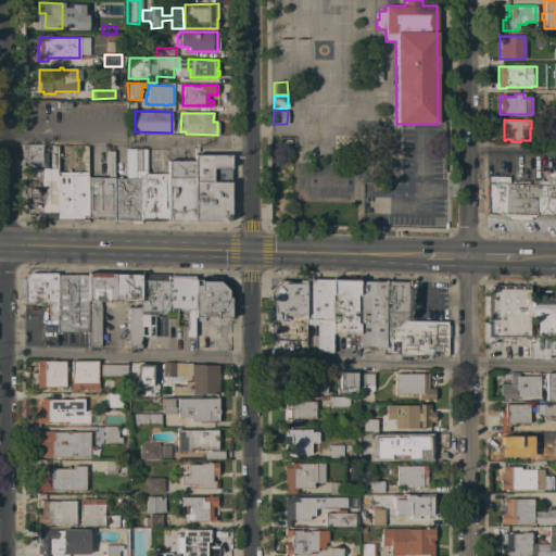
[(38,218),(38,214),(26,213),(27,196),(25,196),(25,188),(26,188),(26,162),(25,162),(25,144),(41,144),(41,162),(42,162),(42,175),(58,175),(57,215),(57,218),(38,218)]
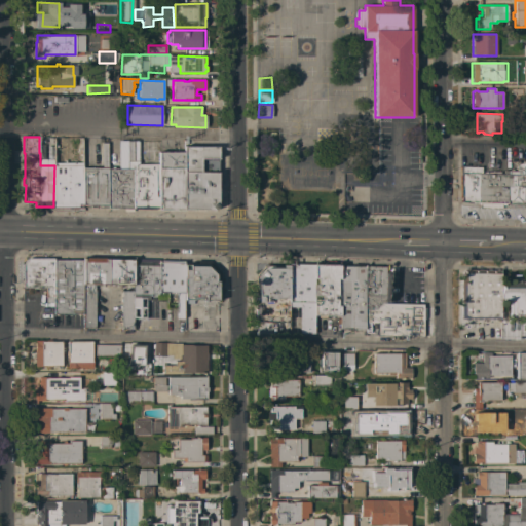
[(54,165),(67,166),(67,138),(83,138),(82,167),(82,204),(53,203),(54,165)]
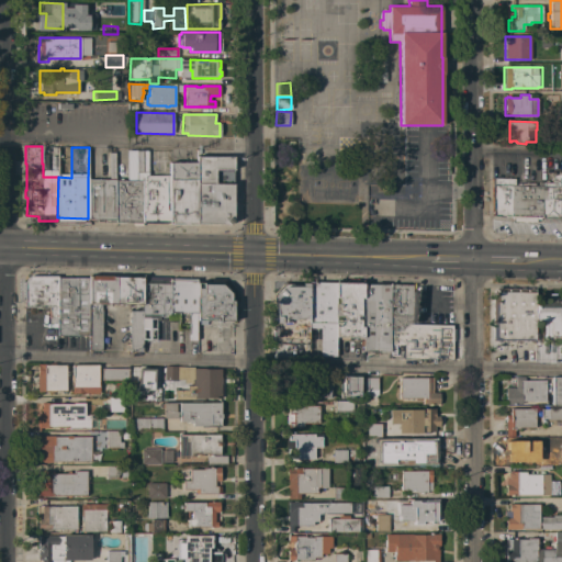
[(115,223),(115,180),(135,180),(135,150),(148,150),(148,176),(169,176),(169,223),(115,223)]
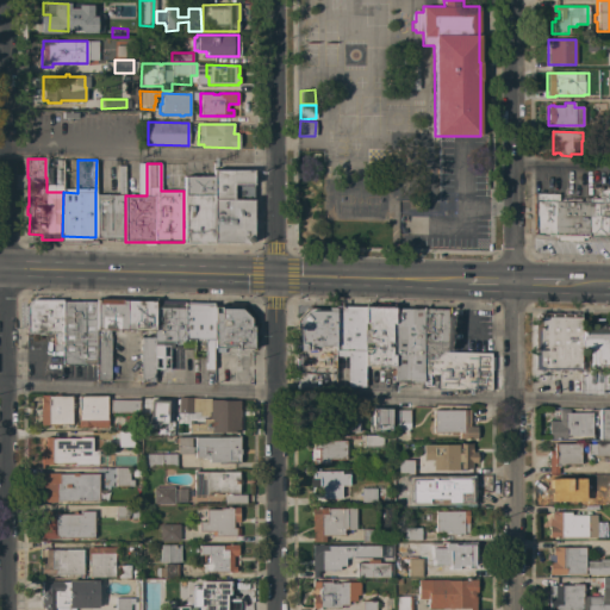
[(118,242),(118,238),(103,238),(95,238),(95,237),(95,194),(117,195),(118,166),(126,166),(125,195),(125,242),(118,242)]
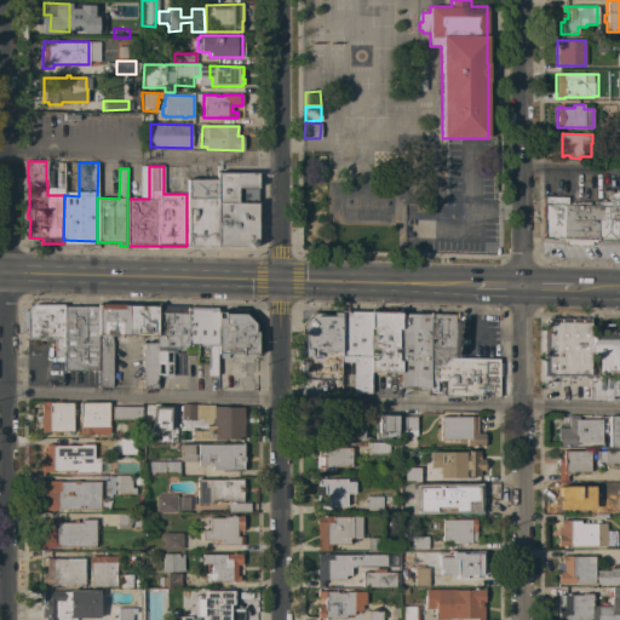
[(256,173),(257,241),(252,247),(217,247),(217,179),(217,173),(256,173)]
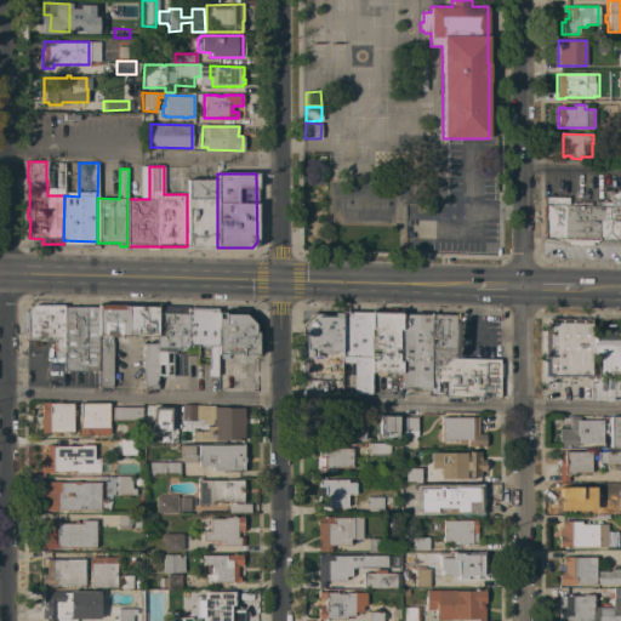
[(217,180),(217,248),(187,246),(187,194),(187,180),(217,180)]
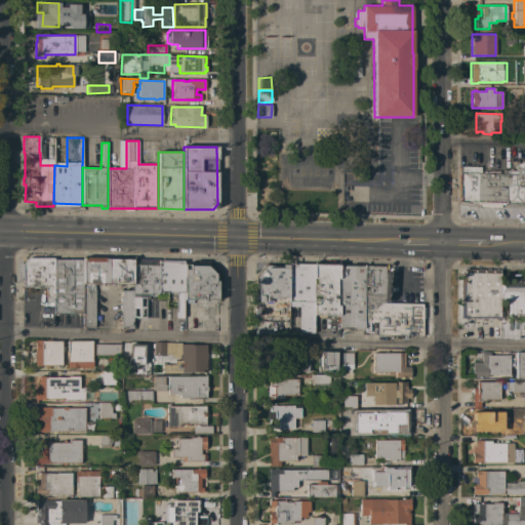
[(524,203),(505,203),(505,206),(497,206),(497,202),(496,202),(496,206),(488,206),(488,203),(487,203),(487,205),(480,205),(481,202),(479,202),(479,205),(477,205),(477,202),(470,202),(470,204),(460,204),(460,166),(481,167),(481,173),(482,173),(483,171),(486,171),(486,173),(490,173),(490,171),(499,171),(499,173),(502,173),(502,170),(514,171),(514,162),(524,162),(524,203)]
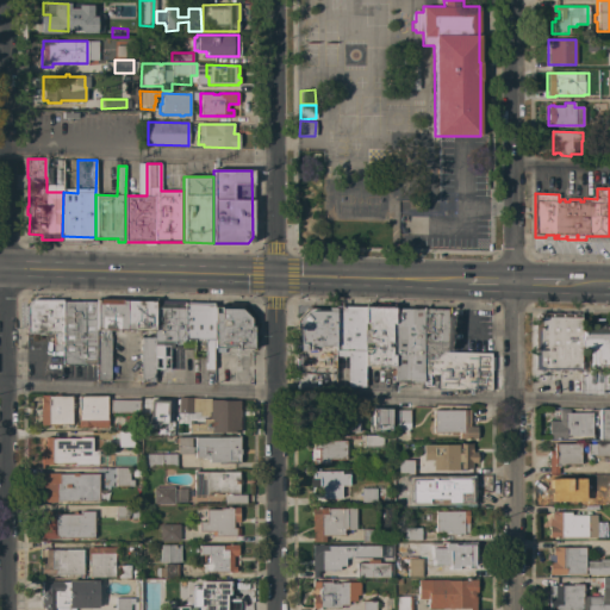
[(62,346),(53,346),(53,332),(36,332),(36,337),(31,337),(31,334),(27,332),(27,323),(22,323),(22,304),(30,294),(62,294),(62,302),(62,346)]
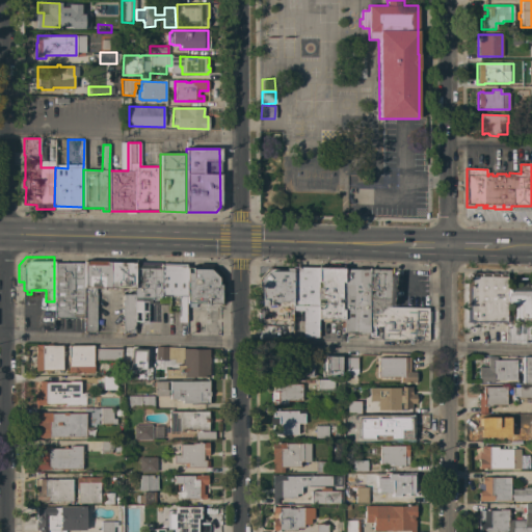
[(54,263),(83,263),(83,317),(54,317),(54,301),(54,263)]
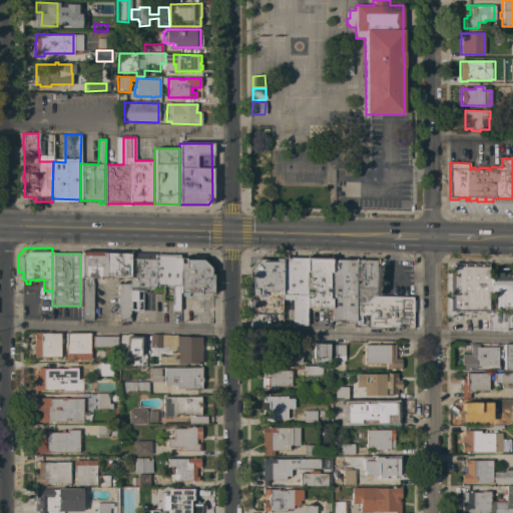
[(92,279),(92,321),(80,321),(80,306),(80,253),(82,253),(82,254),(101,254),(101,253),(104,253),(104,279),(92,279)]
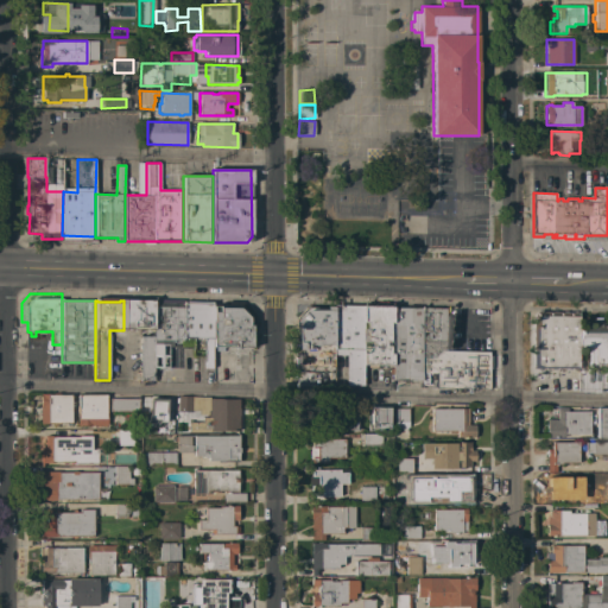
[(124,301),(154,301),(154,308),(154,329),(124,330),(124,301)]
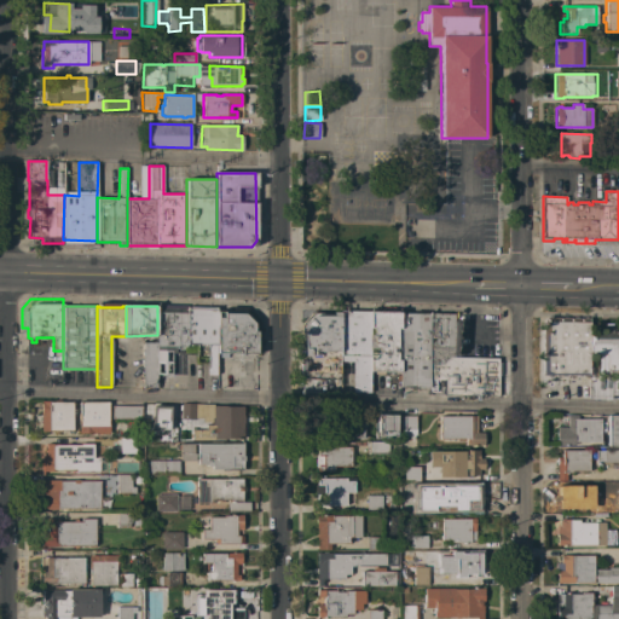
[(217,307),(217,311),(217,356),(217,375),(207,375),(207,345),(186,345),(186,313),(186,307),(217,307)]
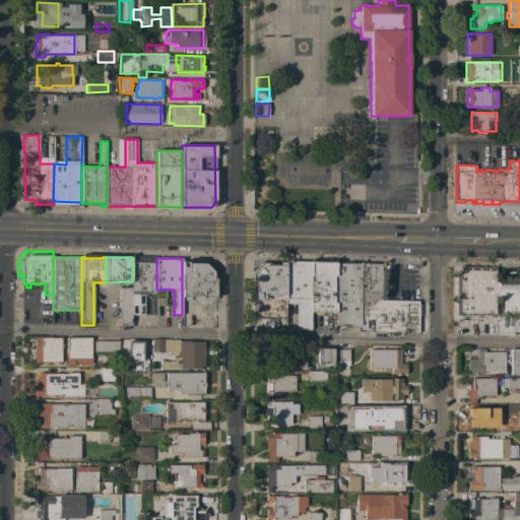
[(182,261),(204,261),(207,260),(215,269),(215,270),(215,298),(182,299),(182,261)]
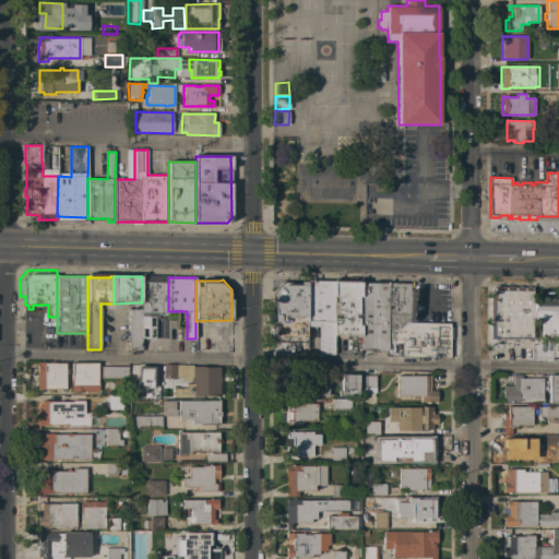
[(307,345),(273,345),(273,319),(274,308),(272,308),(272,306),(269,306),(270,293),(274,294),(275,292),(270,286),(276,280),(281,284),(283,282),(283,281),(302,280),(302,283),(307,283),(308,326),(307,345)]
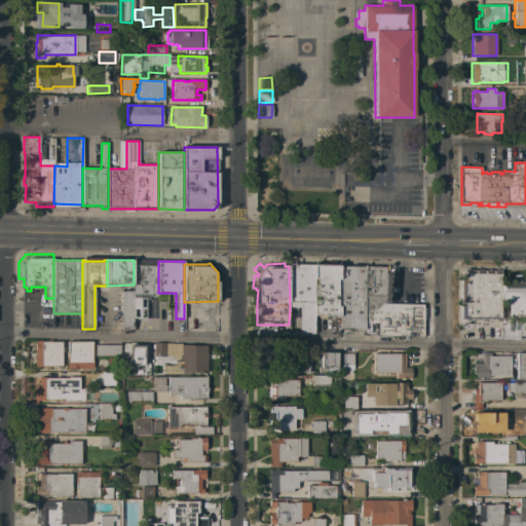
[(289,266),(290,264),(314,265),(314,316),(313,334),(298,334),(299,307),(290,307),(289,266)]
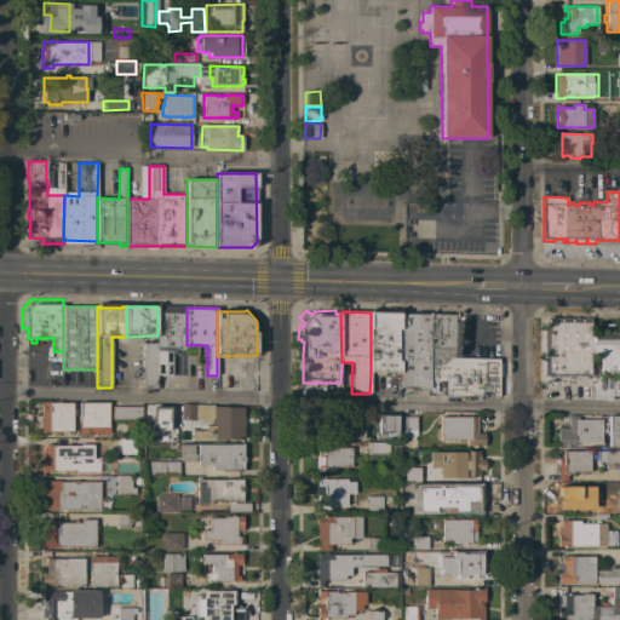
[(400,374),(371,373),(371,313),(400,314),(400,374)]
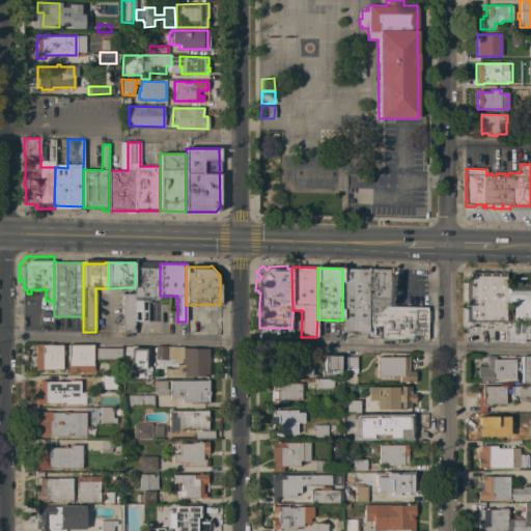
[(160,269),(160,296),(160,297),(159,297),(159,299),(157,299),(157,297),(150,297),(150,303),(147,303),(147,320),(135,320),(135,294),(135,287),(135,269),(160,269)]
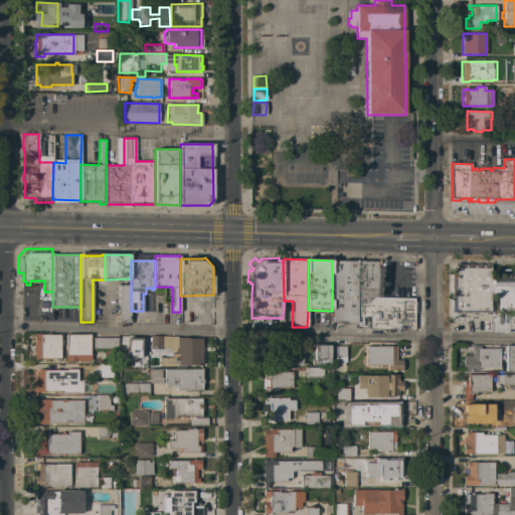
[(358,262),(357,323),(332,322),(332,317),(329,317),(329,312),(332,312),(332,311),(332,261),(358,262)]
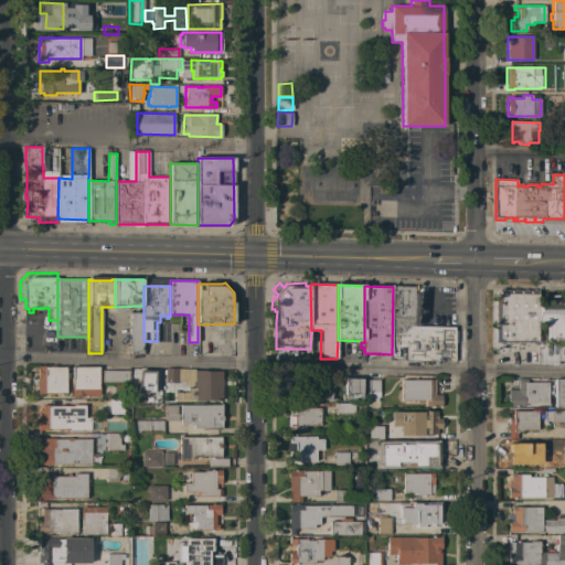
[(414,288),(413,327),(454,328),(454,362),(413,361),(392,361),(392,354),(393,287),(414,288)]
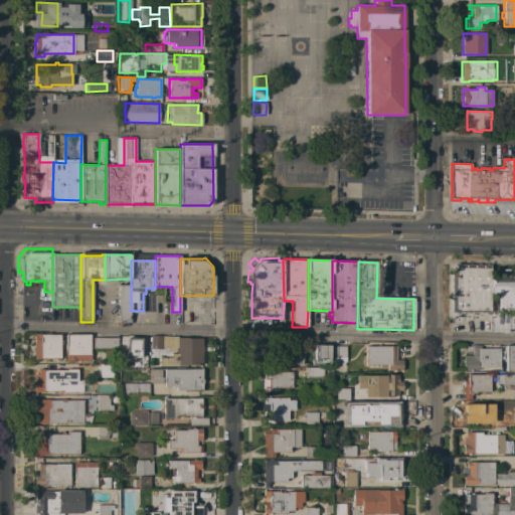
[(491,276),(503,276),(503,270),(512,270),(511,312),(499,311),(500,295),(491,295),(490,313),(452,312),(453,274),(453,264),(491,265),(491,276)]
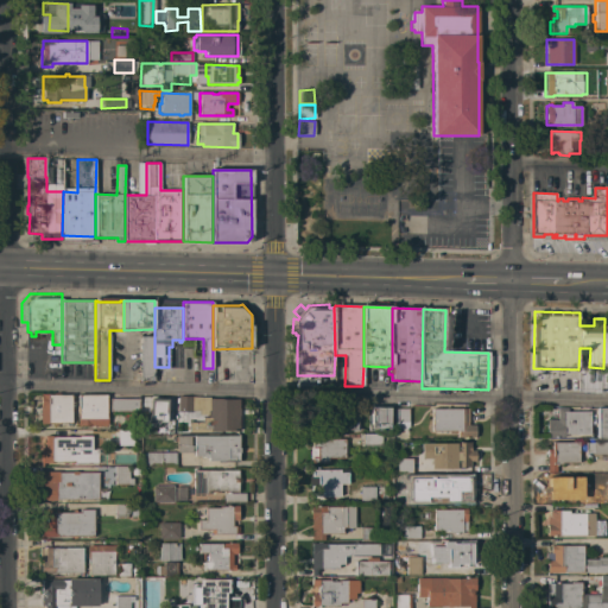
[(154,367),(154,380),(140,380),(140,336),(154,336),(154,367)]
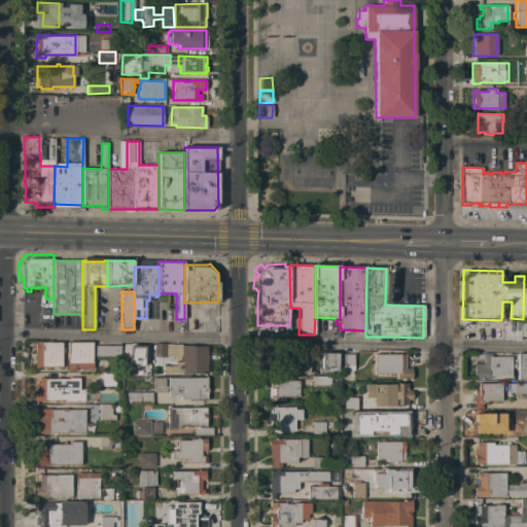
[(524,340),(525,320),(499,320),(499,340),(524,340)]
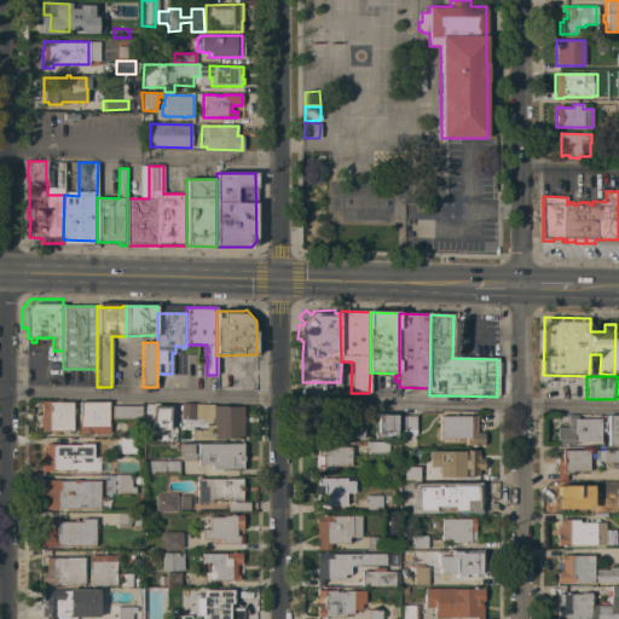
[(73,431),(61,431),(61,433),(53,433),(53,432),(41,432),(40,403),(71,401),(73,431)]
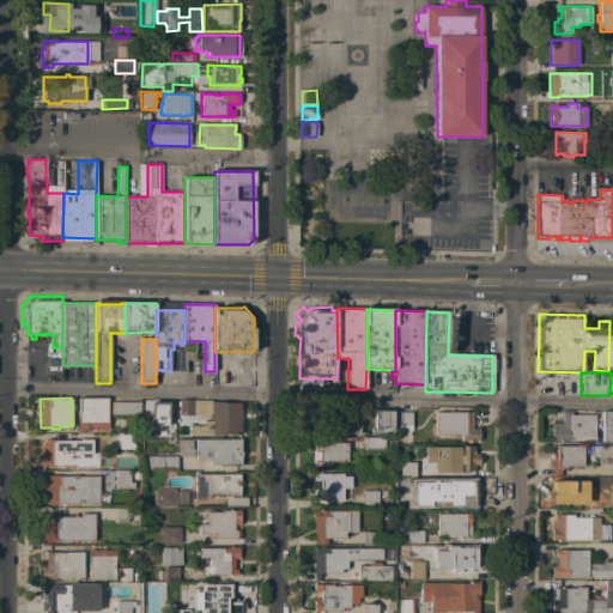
[(107,410),(108,411),(109,412),(108,416),(108,429),(78,430),(78,417),(77,414),(77,413),(77,411),(78,410),(78,399),(107,399),(107,410)]
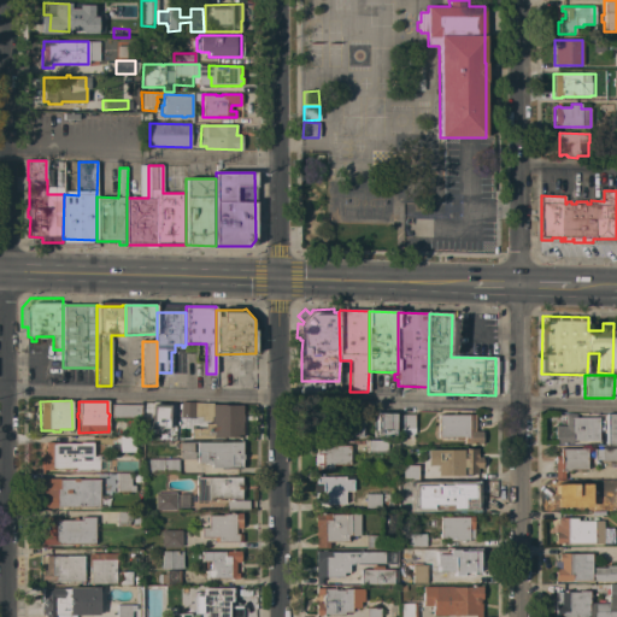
[(212,404),(212,405),(244,405),(244,435),(241,435),(241,439),(213,438),(213,439),(192,439),(192,428),(205,428),(205,423),(210,423),(210,421),(200,421),(201,416),(194,416),(194,418),(172,417),(172,403),(212,404)]
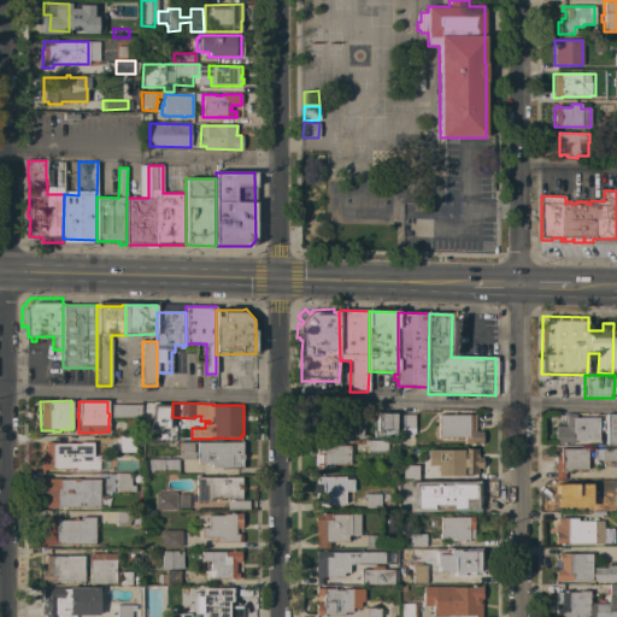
[(140,404),(140,418),(111,418),(111,404),(140,404)]
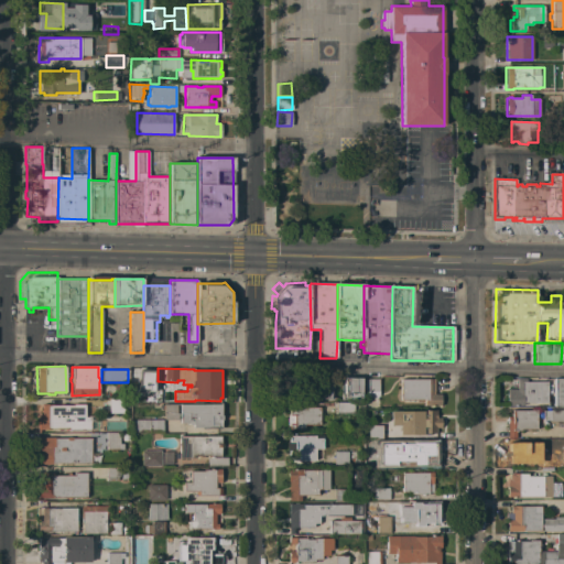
[(331,399),(311,399),(311,376),(326,376),(326,381),(332,381),(332,384),(325,384),(325,391),(331,391),(331,399)]
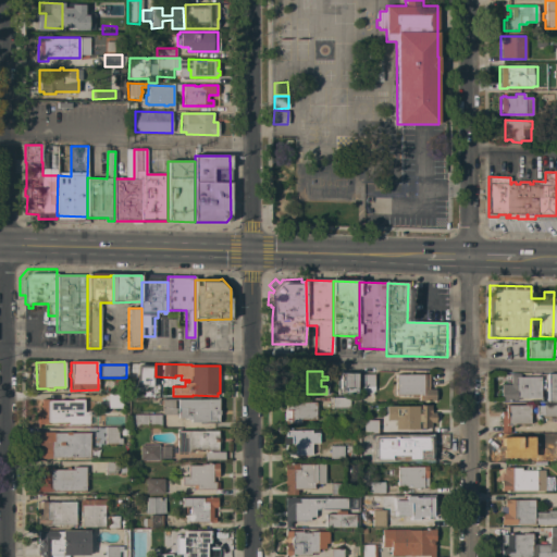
[(356,390),(354,390),(354,391),(337,391),(337,380),(333,380),(333,373),(356,374),(356,390)]
